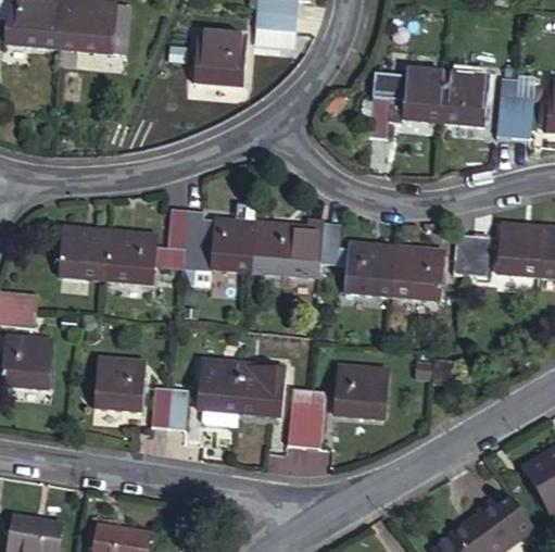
[(8,0),(3,44),(60,49),(62,7),(33,4),(34,0),(8,0)]
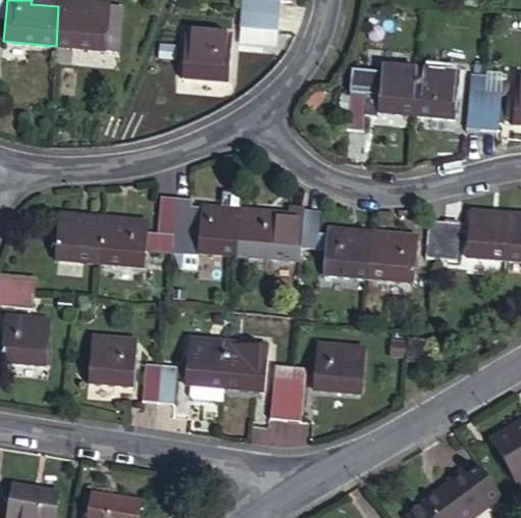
[(243,0),(243,10),(278,13),(279,0),(243,0)]
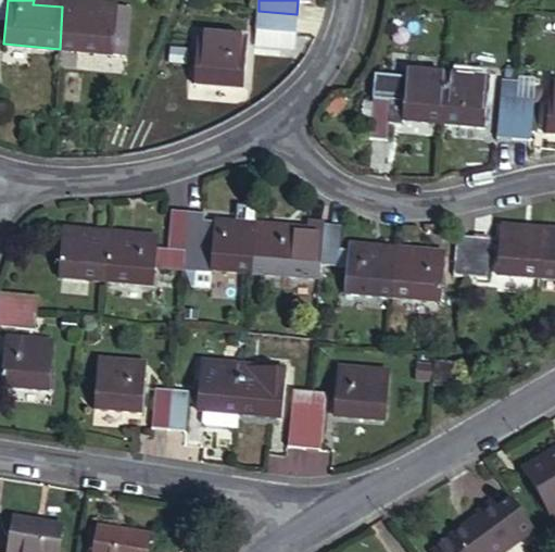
[(62,7),(60,49),(113,53),(117,3),(95,2),(93,10),(62,7)]
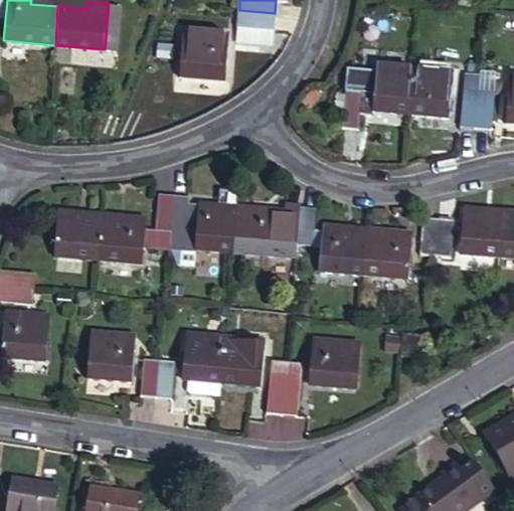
[(275,13),(239,10),(238,26),(274,28),(275,13)]
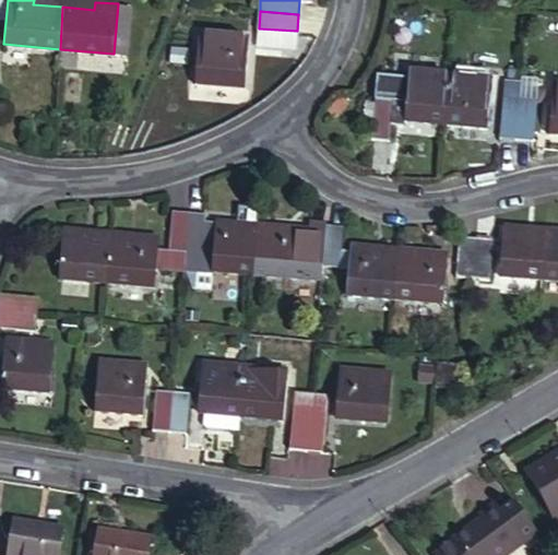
[(258,46),(296,48),(297,31),(259,28),(258,46)]
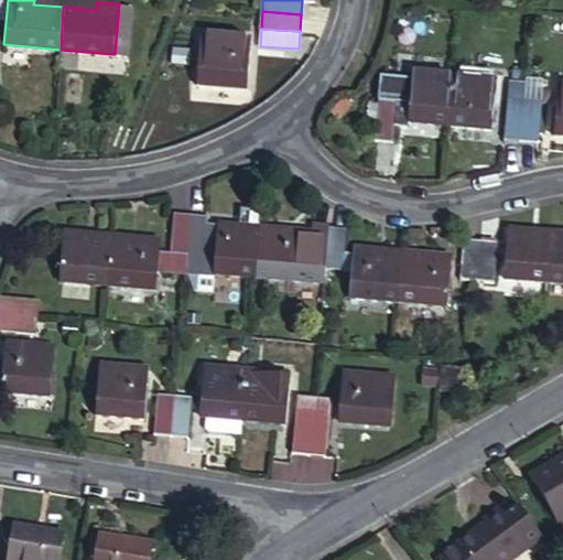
[(222,35),(199,33),(195,83),(246,86),(249,43),(222,41),(222,35)]
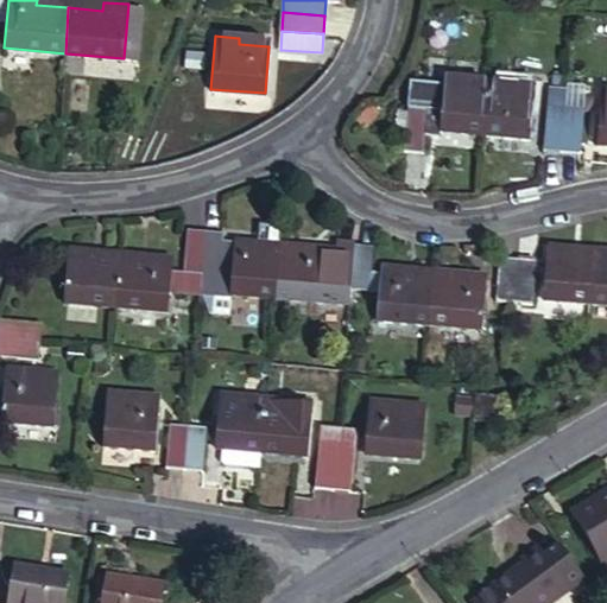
[(482,134),(487,81),(465,78),(465,83),(441,81),(440,109),(437,129),(482,134)]
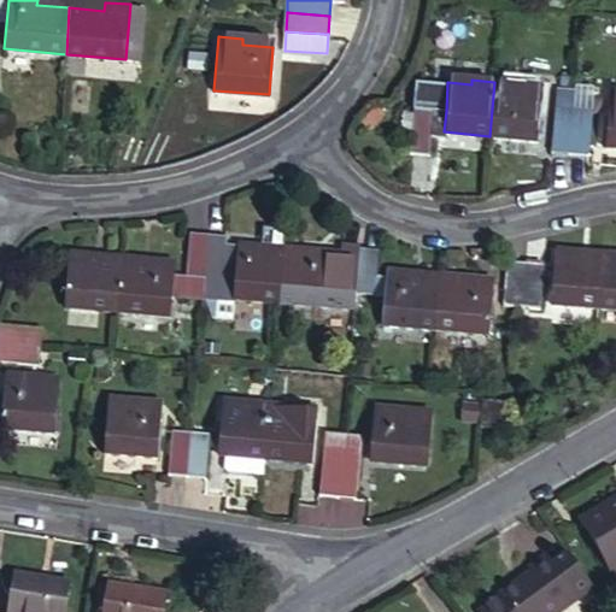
[(446,111),(447,82),(414,81),(411,109),(432,110),(446,111)]
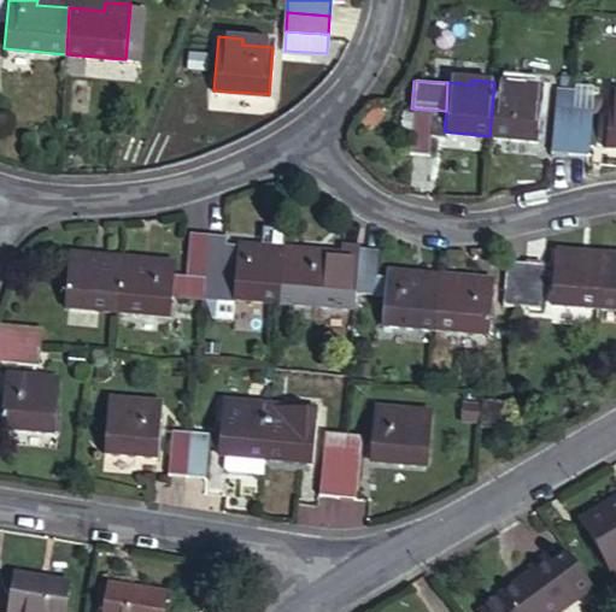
[(522,84),(494,82),(490,136),(537,140),(540,90),(521,89),(522,84)]
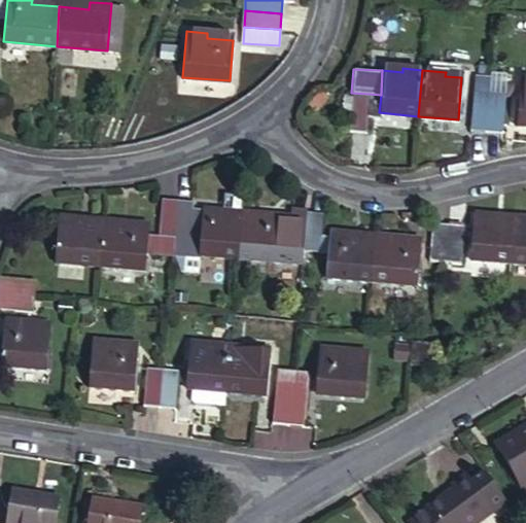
[(525,125),(525,81),(521,81),(517,125),(525,125)]
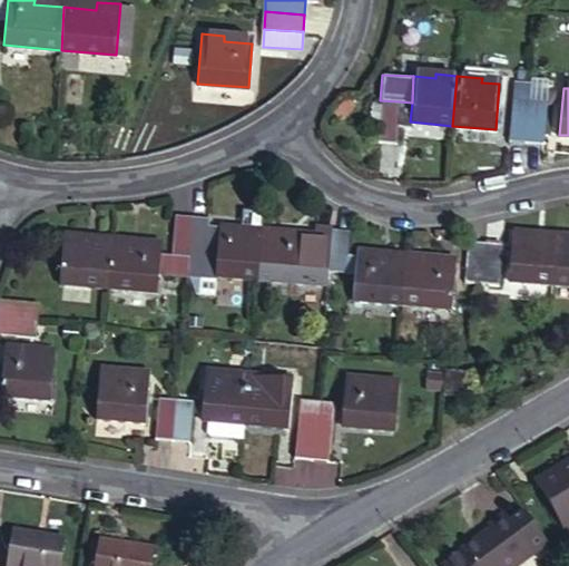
[(525,140),(529,100),(512,98),(508,139),(525,140)]
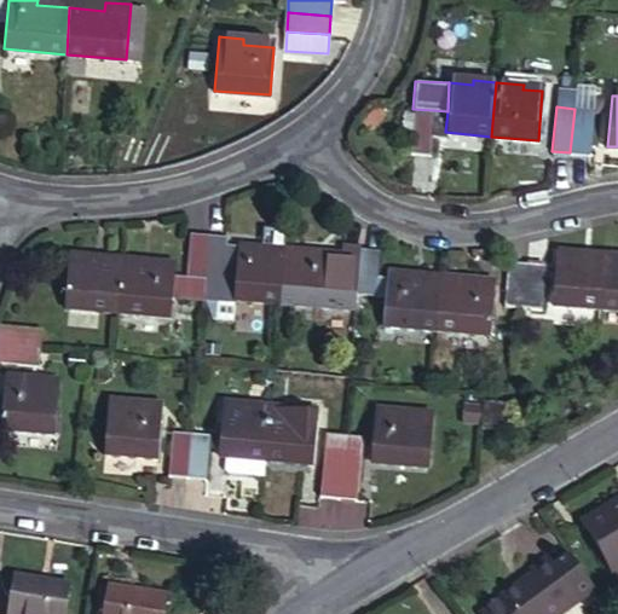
[(433,110),(413,109),(410,154),(429,155),(433,110)]
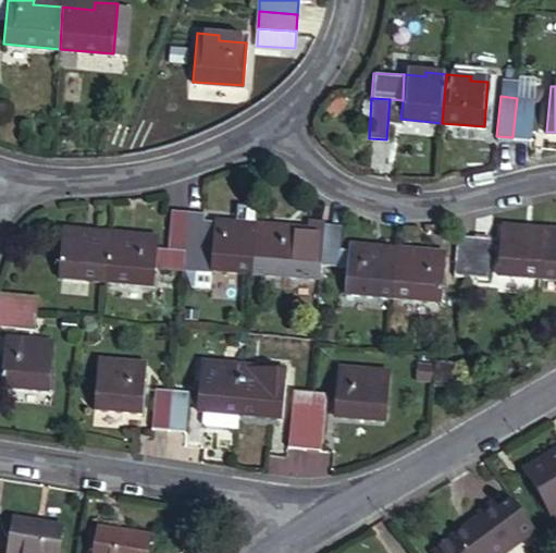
[(533,99),(517,98),(513,137),(530,139),(533,99)]
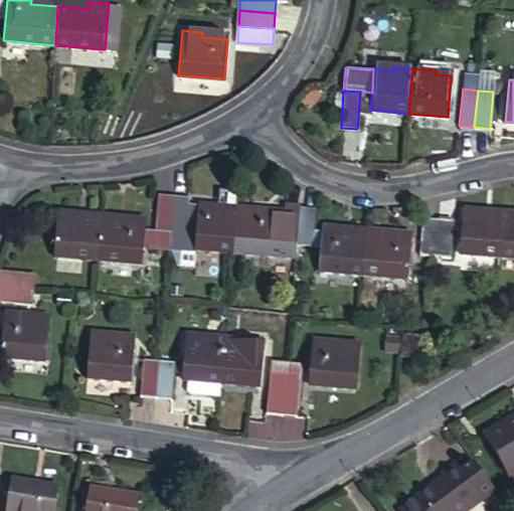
[(102,214),(99,260),(141,263),(143,244),(168,246),(173,194),(157,192),(156,223),(155,229),(145,229),(145,223),(121,221),(122,215),(102,214)]
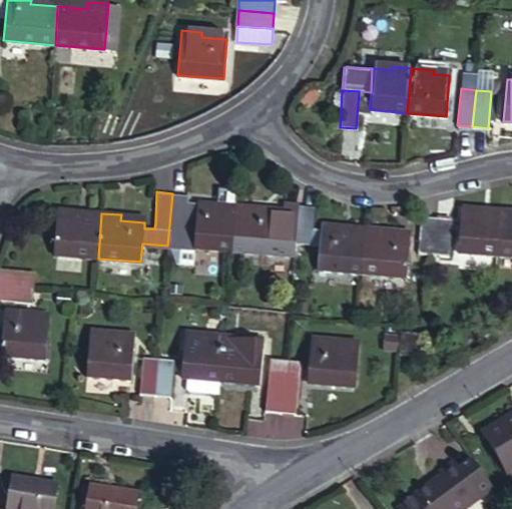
[(172,193),(167,245),(183,246),(185,229),(195,230),(194,247),(231,250),(234,211),(218,211),(218,204),(187,201),(188,194),(172,193)]
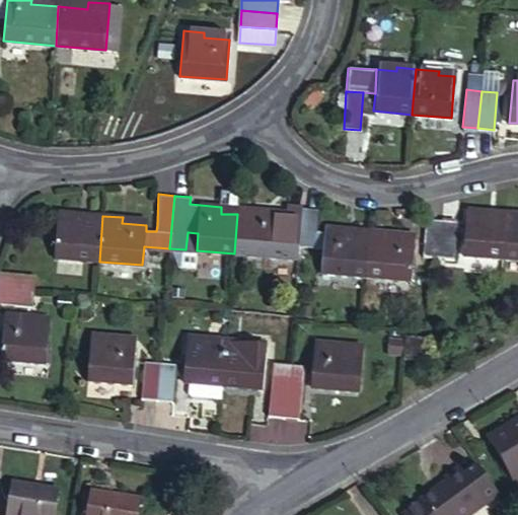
[(237,214),(234,253),(272,256),(283,258),(284,242),(286,217),(286,207),(276,206),(276,210),(255,208),(255,216),(237,214)]
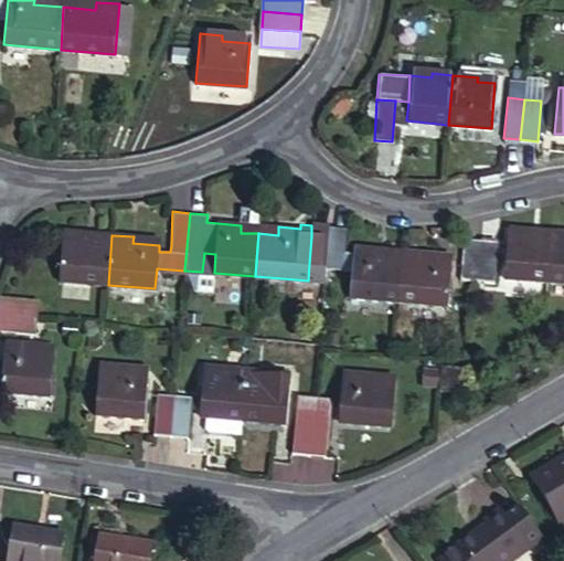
[(311,225),(311,236),(309,264),(326,265),(330,226),(311,225)]
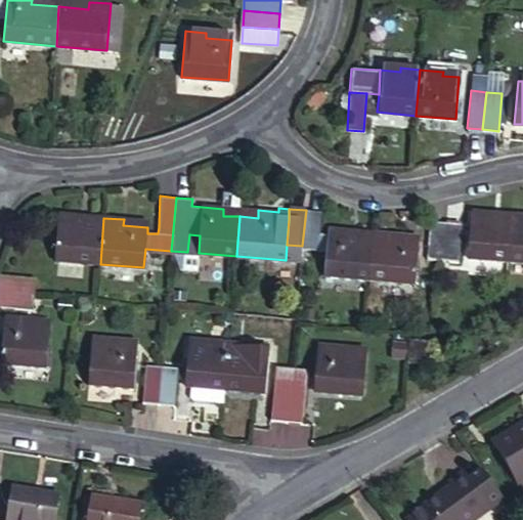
[(306,210),(302,246),(317,248),(318,234),(320,211),(306,210)]
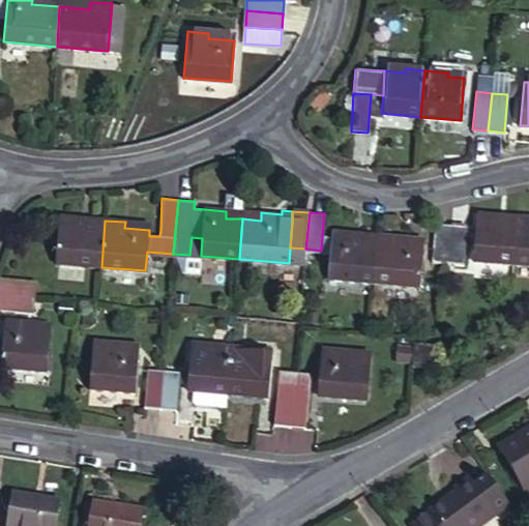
[(473,260),(512,263),(516,223),(498,221),(499,214),(477,213),(476,230),(473,260)]
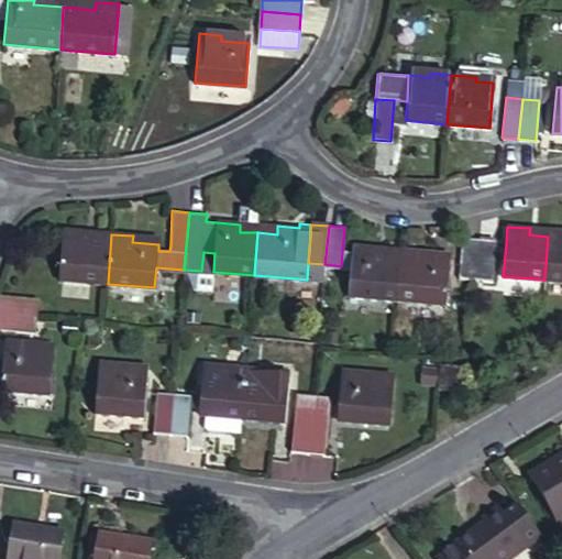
[(58,280),(108,284),(111,234),(90,232),(90,239),(62,237),(58,280)]
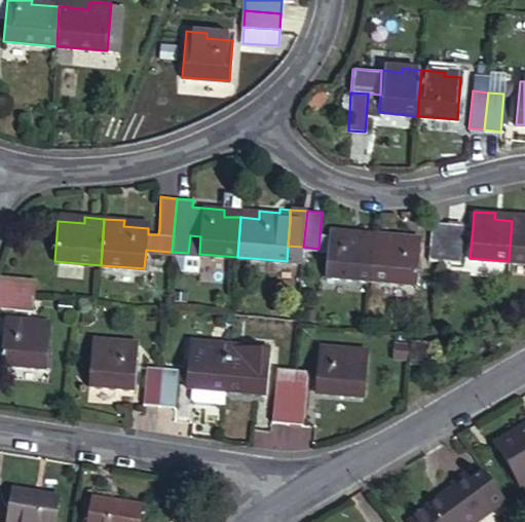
[(524,221),(512,221),(509,261),(524,262),(524,221)]
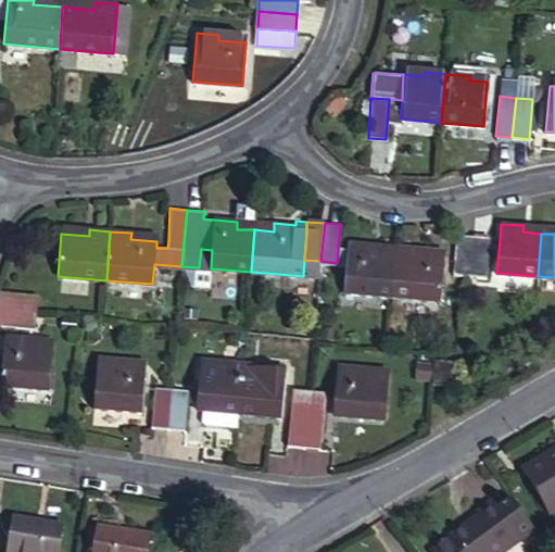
[(453,274),(467,275),(471,236),(456,235),(454,258),(453,274)]
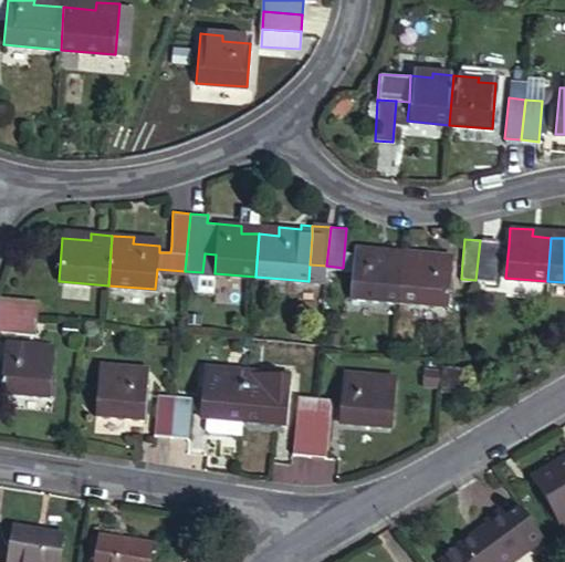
[(480,240),(475,280),(494,281),(498,246),(498,241),(480,240)]
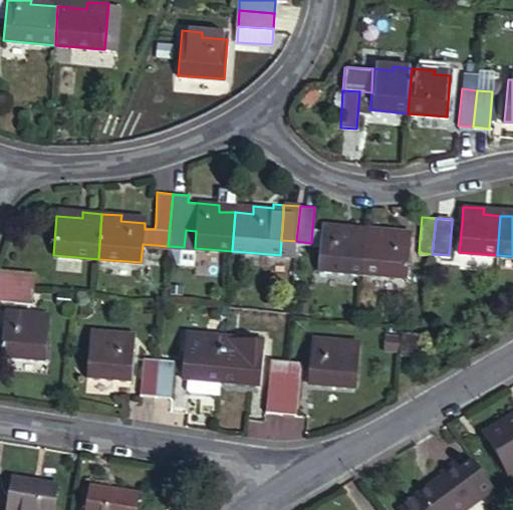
[(318,270),(361,273),(365,227),(348,226),(347,233),(321,231),(320,243),(318,270)]
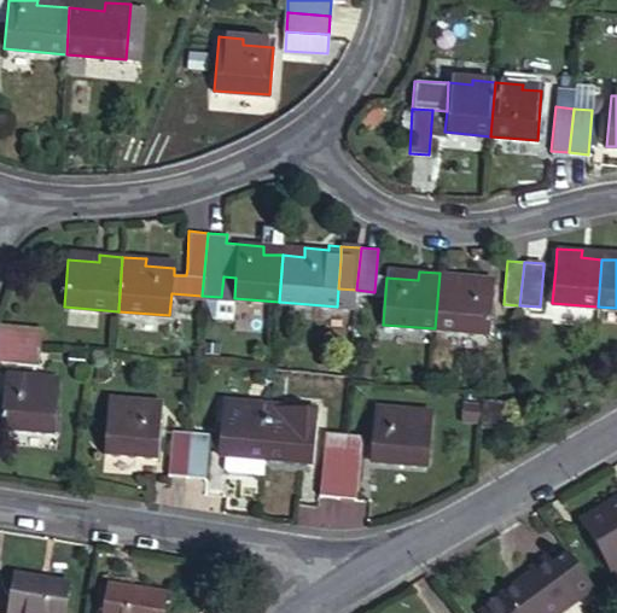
[(440,273),(435,328),(488,333),(492,285),(464,282),(465,275),(440,273)]
